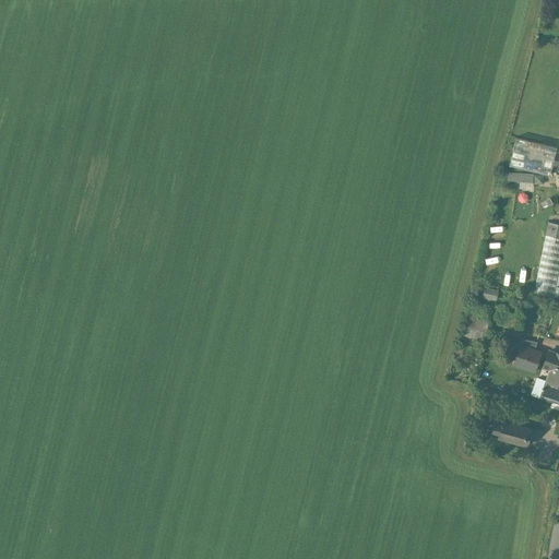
[(544,145),(515,138),(509,166),(549,176),(556,147),(544,145)]
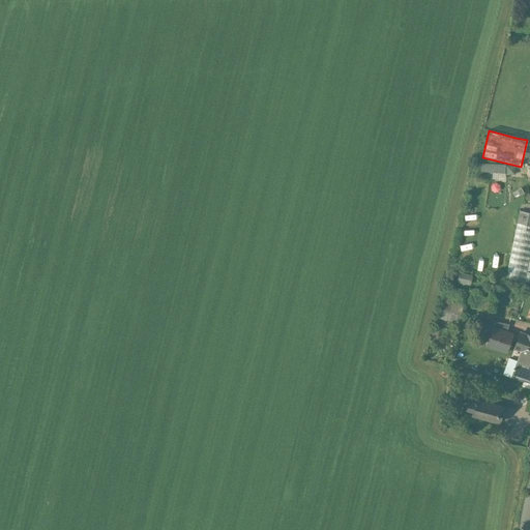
[(529,212),(519,211),(505,278),(529,283),(529,212)]
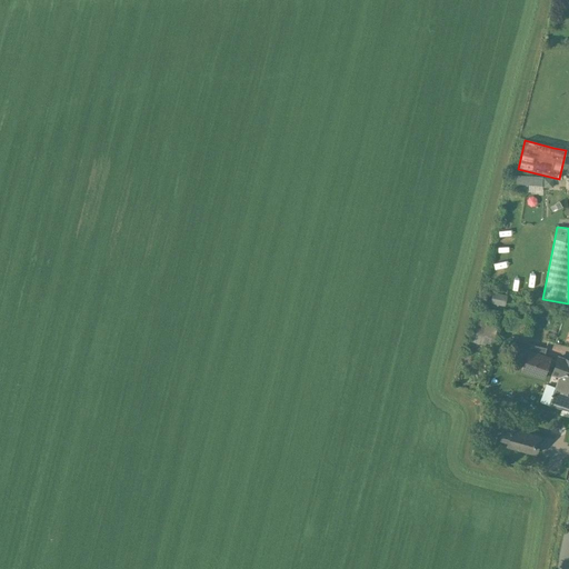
[(496,296),(495,301),(508,306),(510,301),(496,296)]
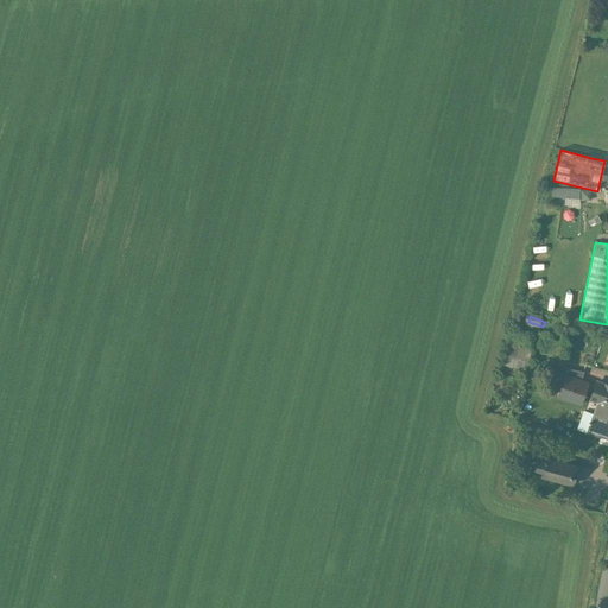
[(584,372),(569,368),(567,375),(581,381),(584,372)]
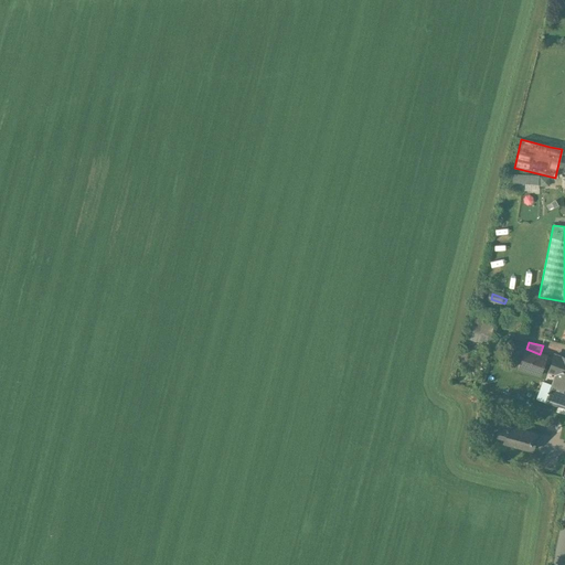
[(526,349),(525,349),(519,368),(541,375),(545,362),(552,364),(553,359),(540,354),(526,349)]
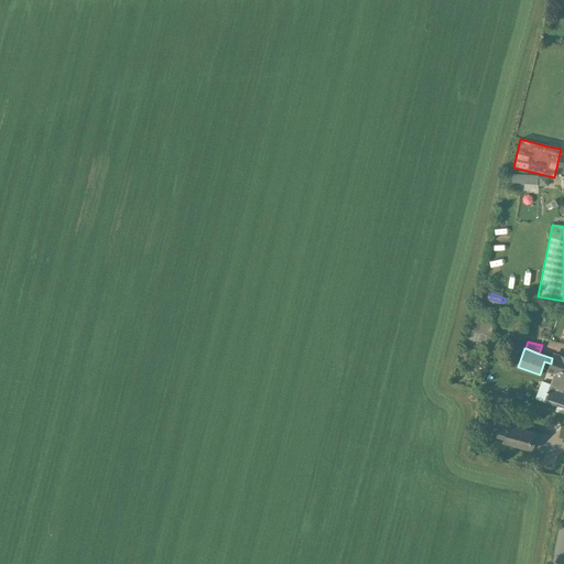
[(563,358),(554,355),(552,358),(551,364),(549,368),(559,371),(554,384),(553,383),(552,383),(552,384),(563,388),(563,358)]
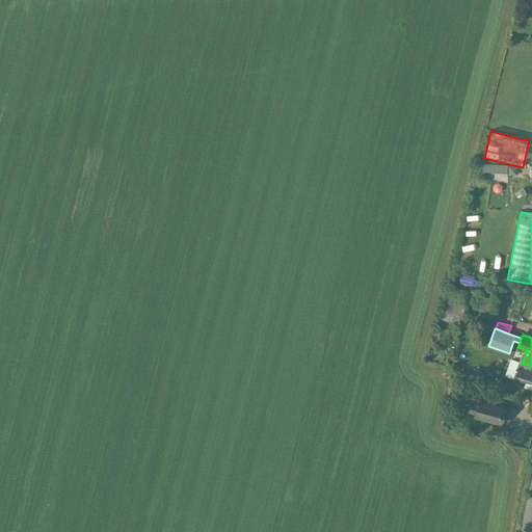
[(531,366),(521,363),(521,362),(519,362),(513,378),(524,382),(531,384),(531,366)]
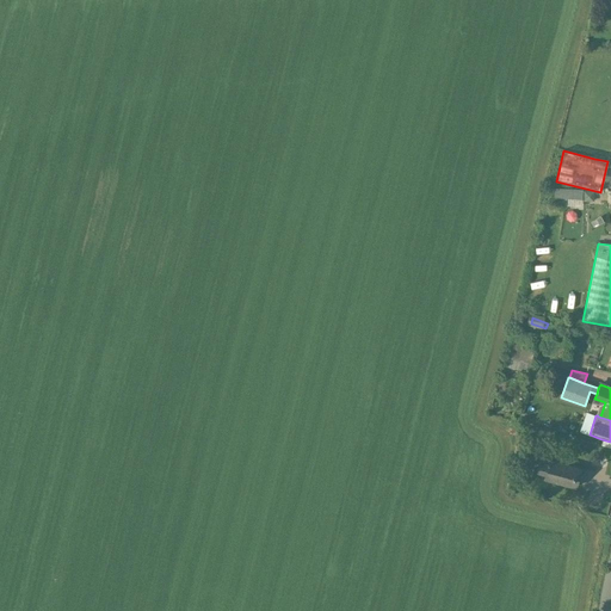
[(580,469),(550,462),(551,456),(543,454),(538,473),(545,475),(544,480),(575,487),(576,481),(578,479),(579,475),(580,469)]
